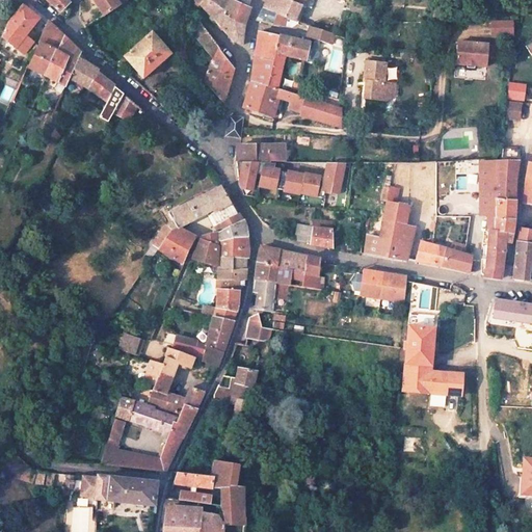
[(45,0),(58,12),(69,3),(65,0),(45,0)]
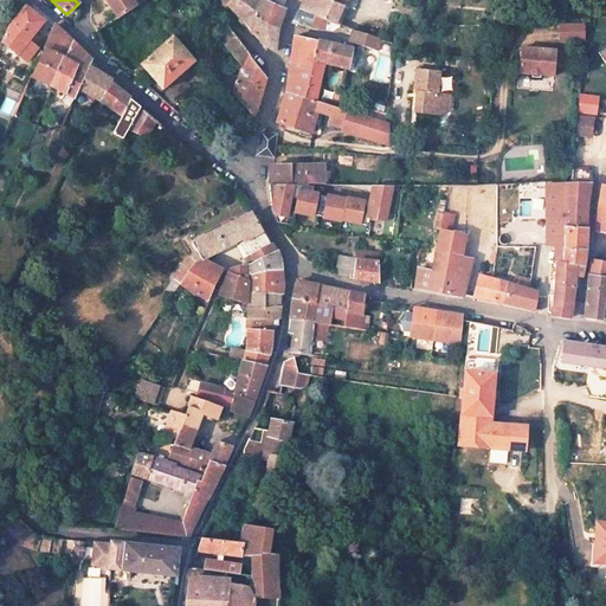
[(103,0),(116,19),(134,7),(129,0),(103,0)]
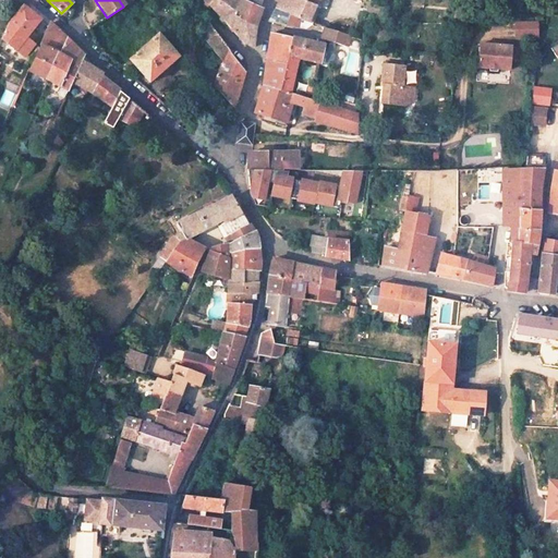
[(238,0),(214,0),(209,4),(215,10),(226,23),(238,0)]
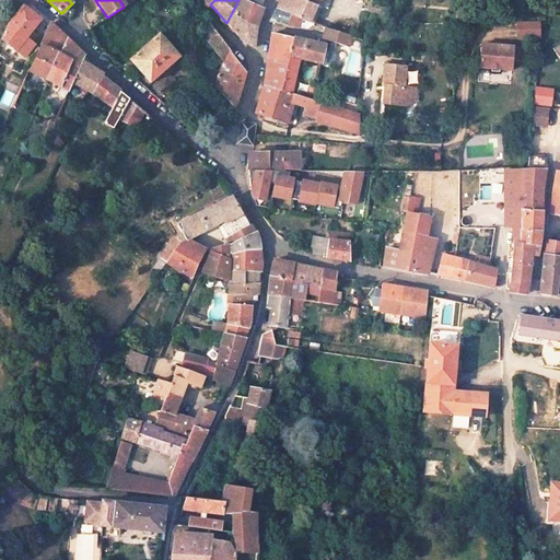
[(264,10),(241,0),(238,0),(226,23),(245,45),(254,48),(255,27),(264,10)]
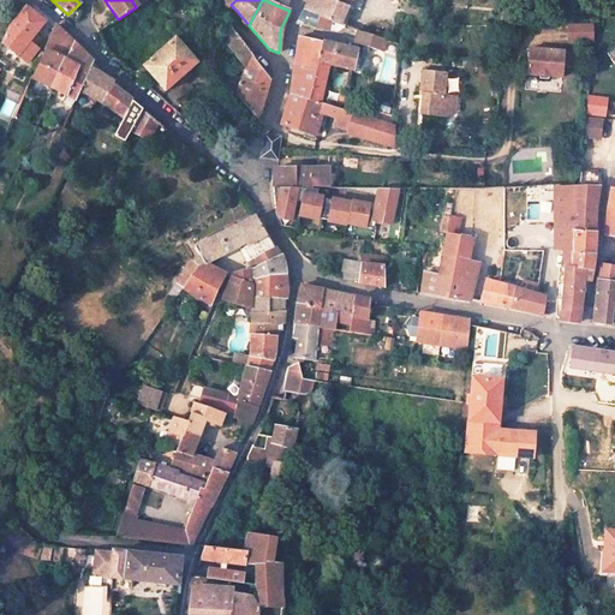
[(306,0),(303,9),(336,22),(340,23),(347,6),(351,9),(353,0),(306,0)]
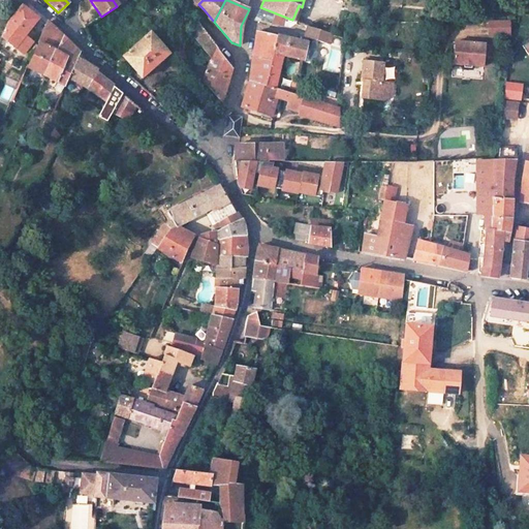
[(38,19),(23,6),(8,24),(3,36),(25,54),(34,42),(25,35),(38,19)]
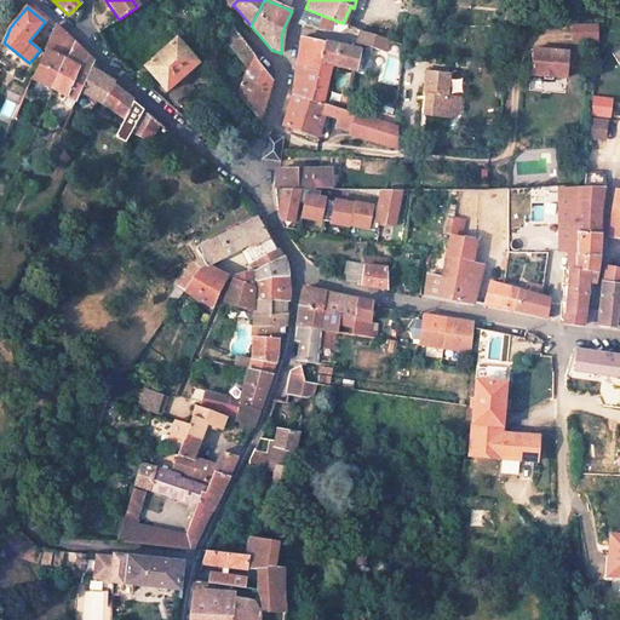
[(339,22),(305,9),(299,23),(336,32),(339,22)]
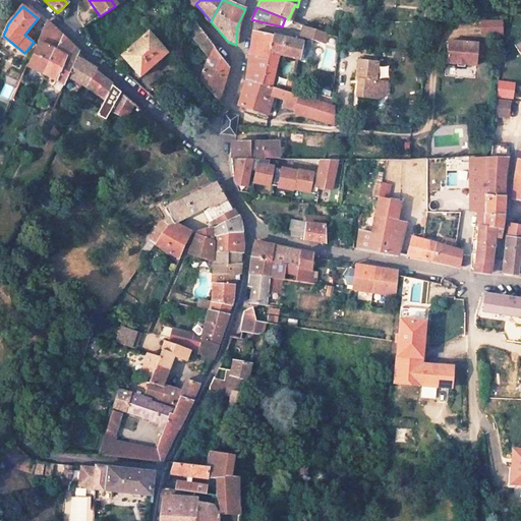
[(504,18),(481,18),(481,35),(504,35),(504,18)]
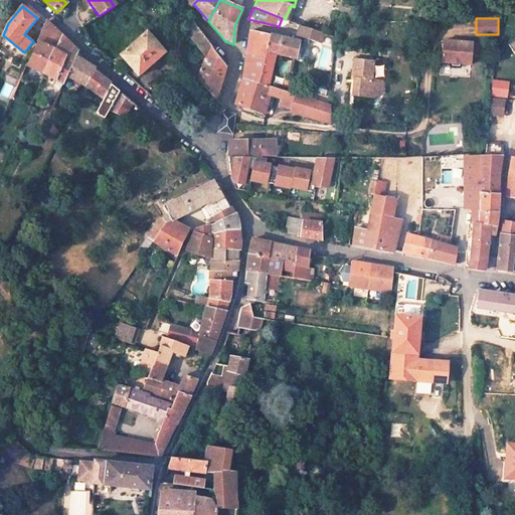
[(62,35),(46,21),(28,65),(44,73),(62,35)]
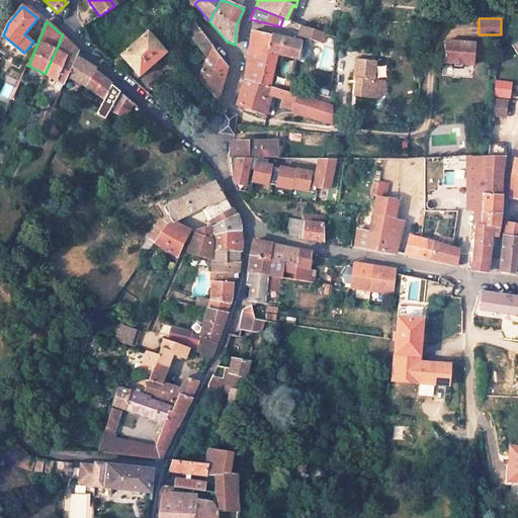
[(226,66),(193,21),(184,28),(206,57),(201,67),(187,56),(155,21),(149,26),(203,86),(210,93),(217,99),(226,66)]
